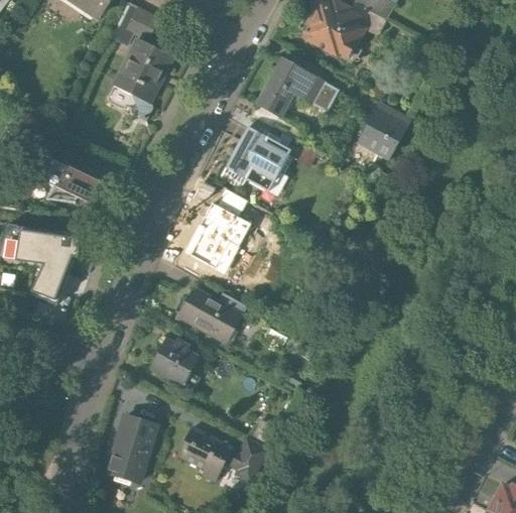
[(0,0),(0,11),(9,0),(0,0)]
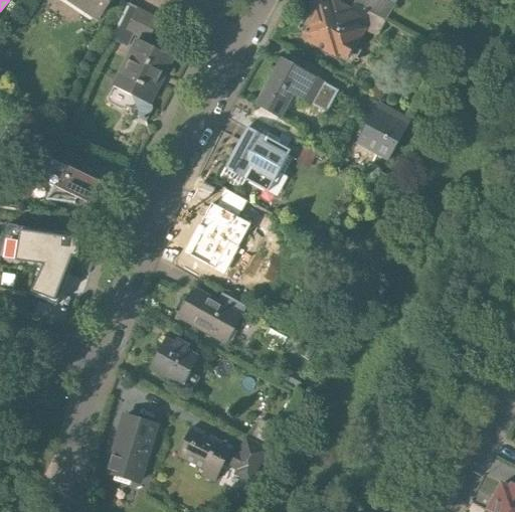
[(68,0),(98,19),(110,0),(68,0)]
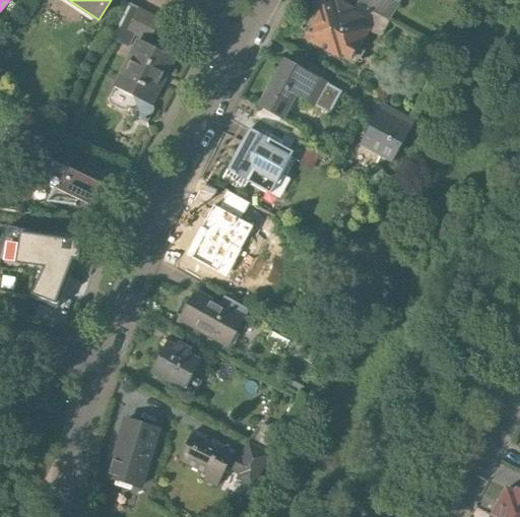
[(315,35),(312,41),(341,58),(344,53),(353,58),(371,27),(364,23),(369,15),(342,0),(335,0),(334,2),(330,0),(323,0),(306,30),(315,35)]
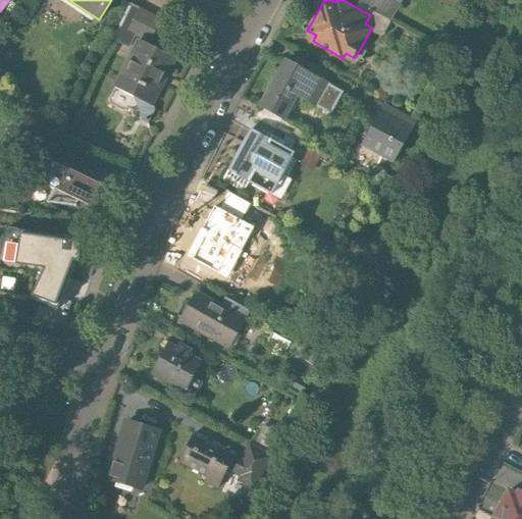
[(359,0),(359,1),(389,18),(399,0),(359,0)]
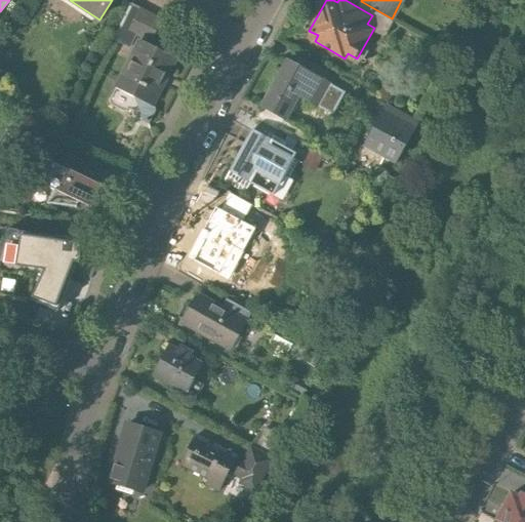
[(129,3),(113,36),(130,44),(136,32),(151,39),(161,19),(129,3)]
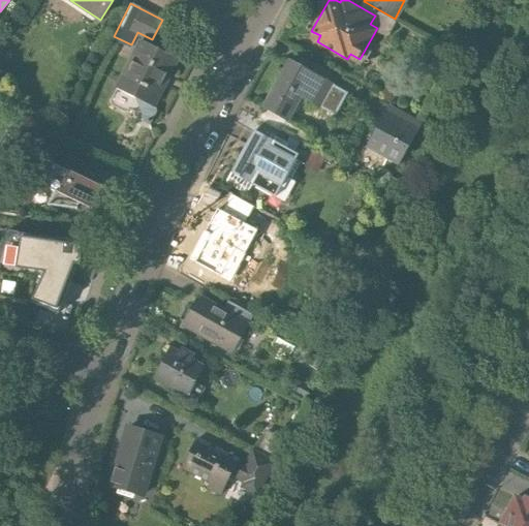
[(177,57),(141,39),(110,99),(111,103),(124,111),(129,107),(132,110),(133,115),(148,122),(151,121),(156,110),(156,106),(153,104),(177,57)]
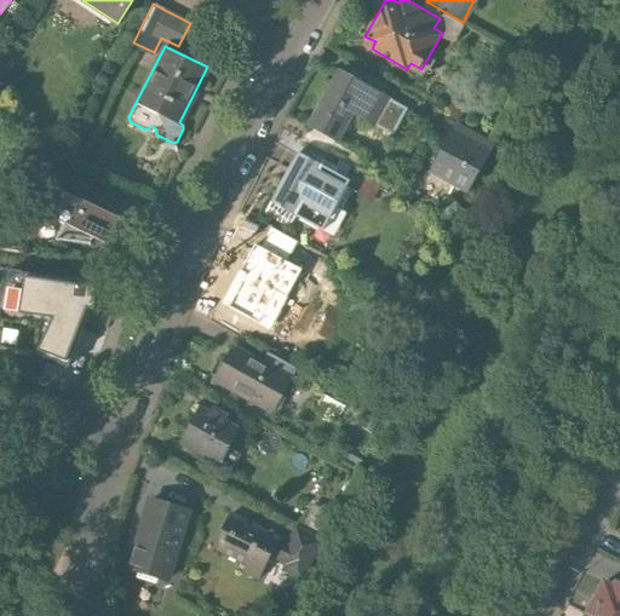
[(392,98),(339,69),(309,125),(310,125),(337,139),(351,111),(392,133),(406,109),(391,101),(392,98)]
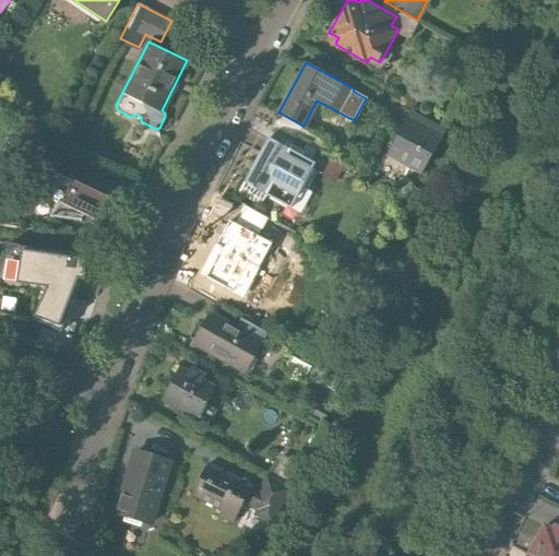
[(444,129),(411,111),(388,153),(420,172),(444,129)]
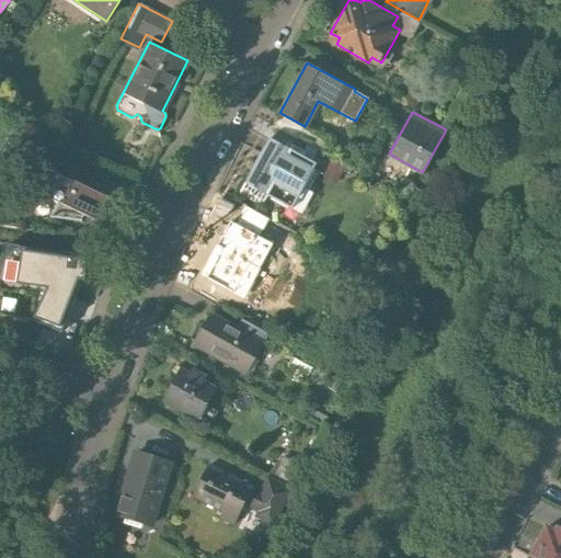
[(305,126),(281,113),(274,125),(320,150),(327,138),(305,126)]
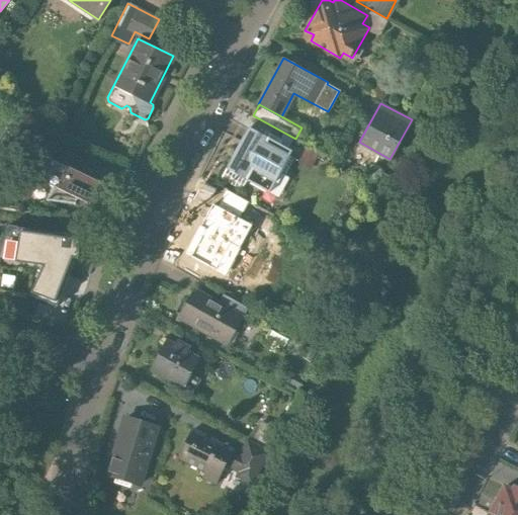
[(248,126),(222,176),(240,186),(245,176),(269,189),(291,150),(277,143),(280,137),(269,131),(266,136),(248,126)]
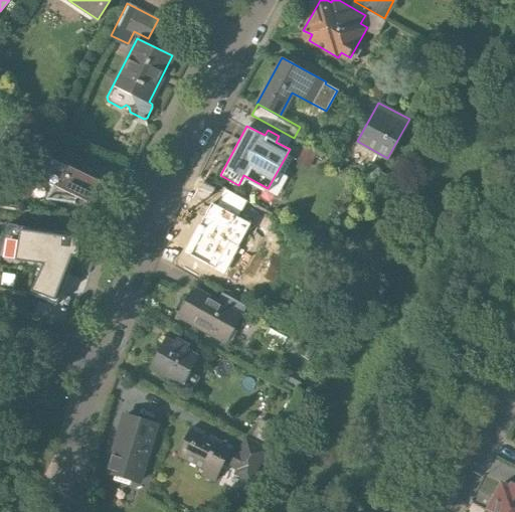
[(102,182),(50,157),(40,178),(51,184),(44,198),(75,201),(77,195),(92,203),(102,182)]
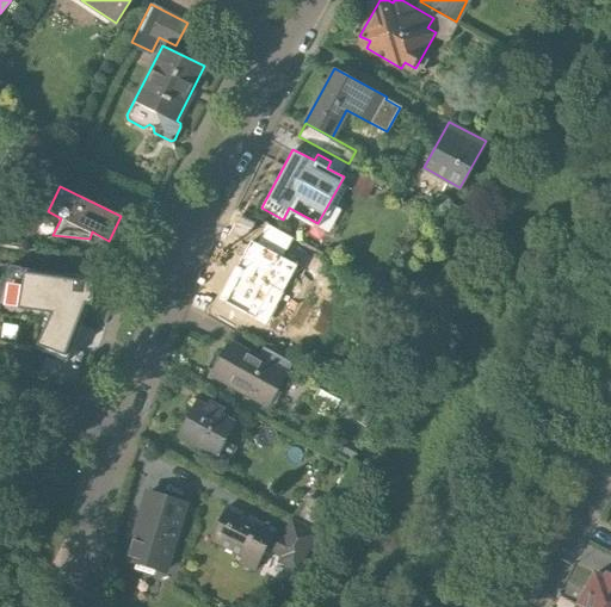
[(265,222),(255,242),(283,258),(294,236),(265,222)]
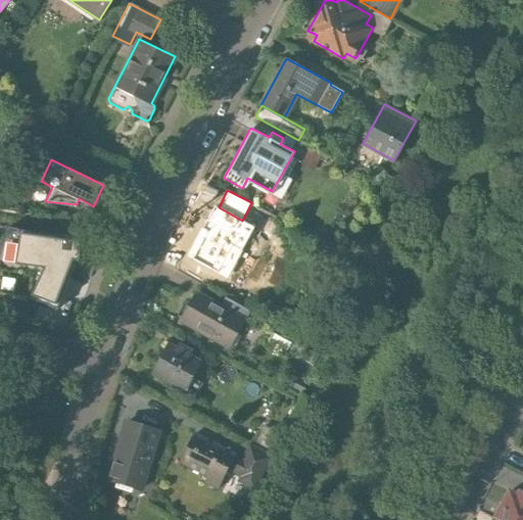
[(219,207),(215,204),(201,227),(207,230),(192,256),(224,274),(227,276),(253,227),(242,221),(219,207)]
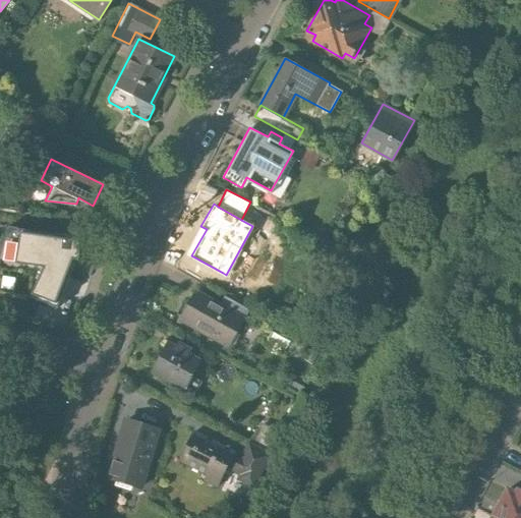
[(36,229),(8,225),(6,234),(6,235),(0,249),(0,259),(3,260),(0,277),(0,289),(22,293),(57,306),(75,259),(78,259),(81,240),(65,238),(66,234),(36,230),(36,229)]
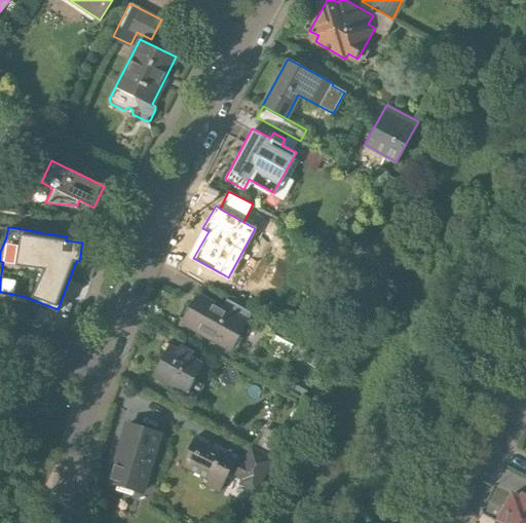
[(193,258),(185,273),(217,291),(225,275),(193,258)]
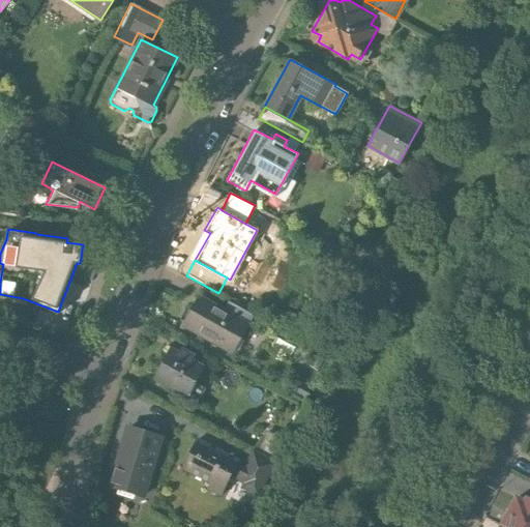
[(249,322),(200,294),(183,322),(234,350),(249,322)]
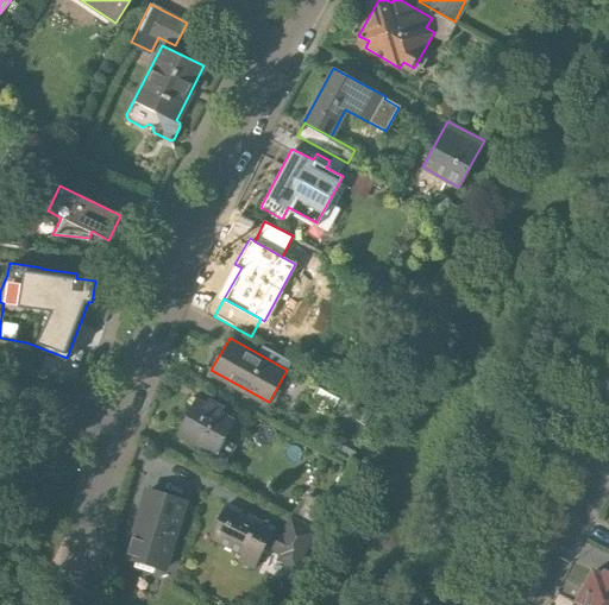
[(199,391),(175,432),(215,454),(231,426),(217,417),(223,405),(199,391)]
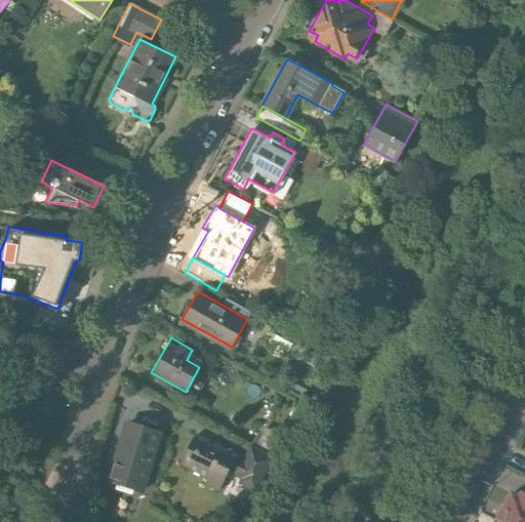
[(140,489),(159,431),(127,422),(109,480),(140,489)]
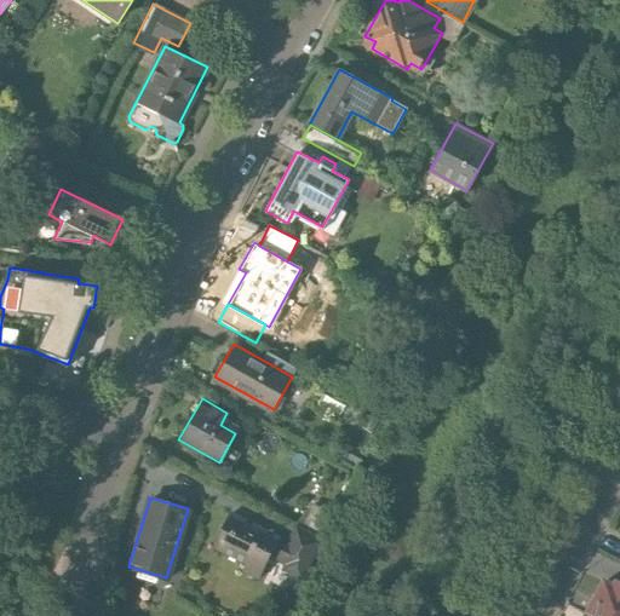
[(322,541),(296,528),(288,542),(229,513),(214,543),(263,568),(267,559),(304,577),(322,541)]
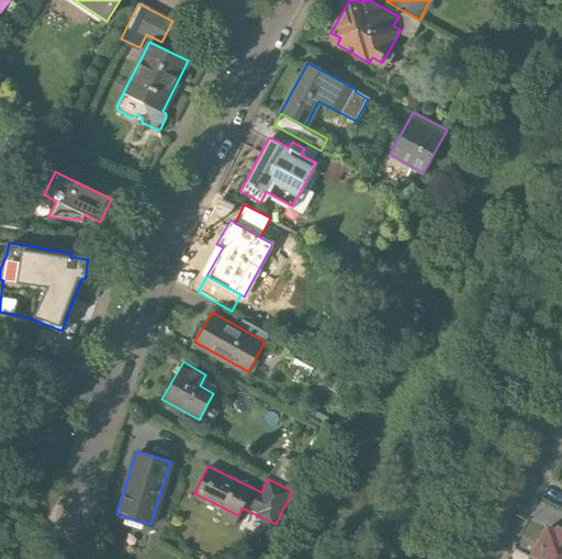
[(548,526),(531,556),(537,558),(561,558),(561,529),(558,527),(555,530),(548,526)]
